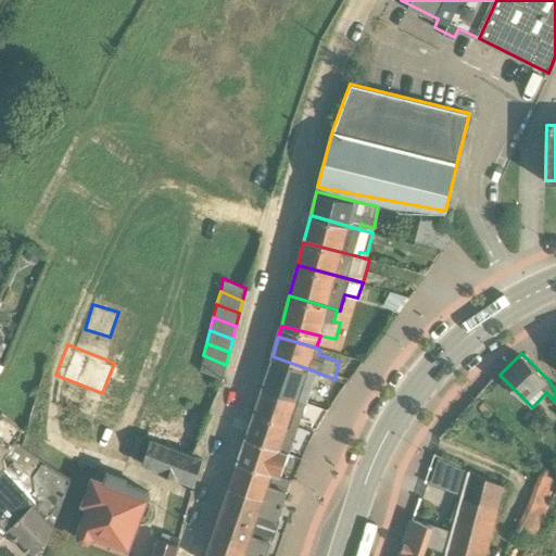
[(200,369),(223,378),(226,365),(203,355),(200,369)]
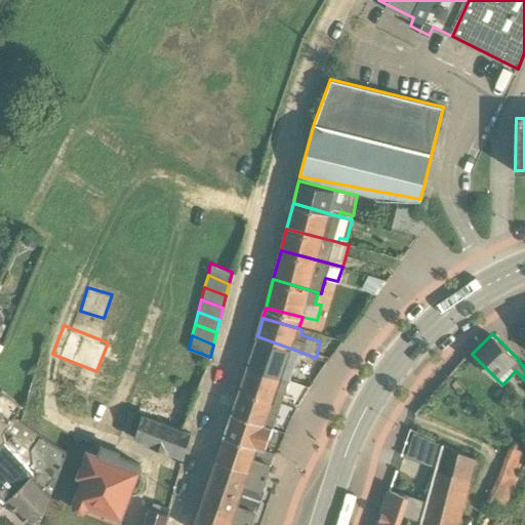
[(257,336),(248,365),(288,379),(297,351),(257,336)]
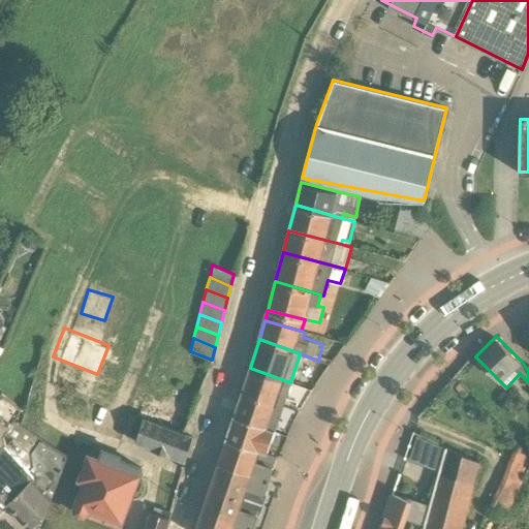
[(250,368),(242,393),(283,406),(290,382),(250,368)]
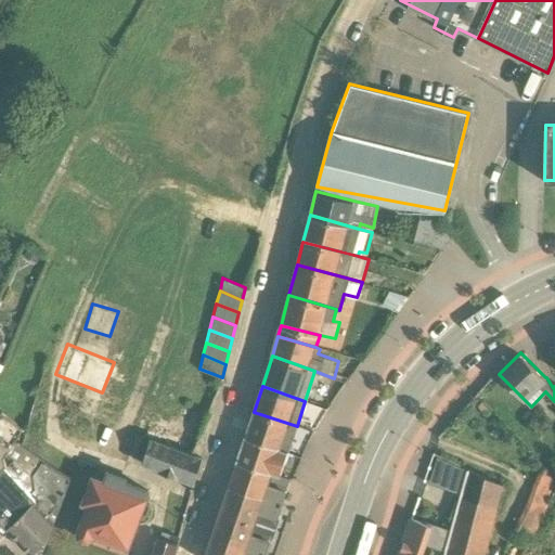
[(451,438),(524,470),(536,442),(533,441),(540,426),(475,398),(470,409),(466,413),(461,425),(457,424),(451,438)]
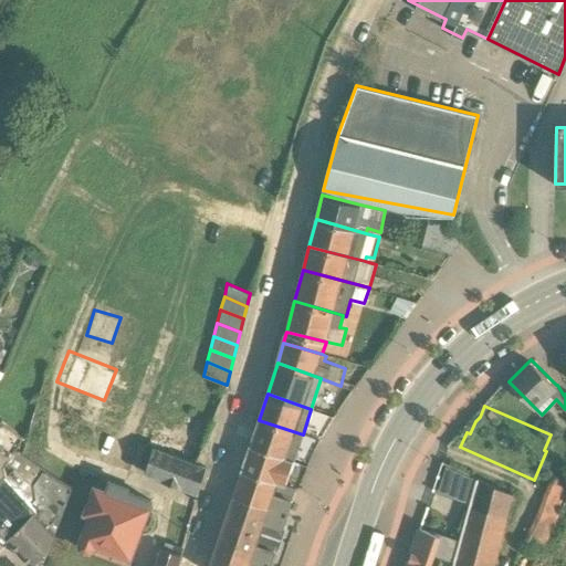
[(4,462),(16,448),(24,436),(2,418),(0,420),(0,480),(7,472),(4,462)]
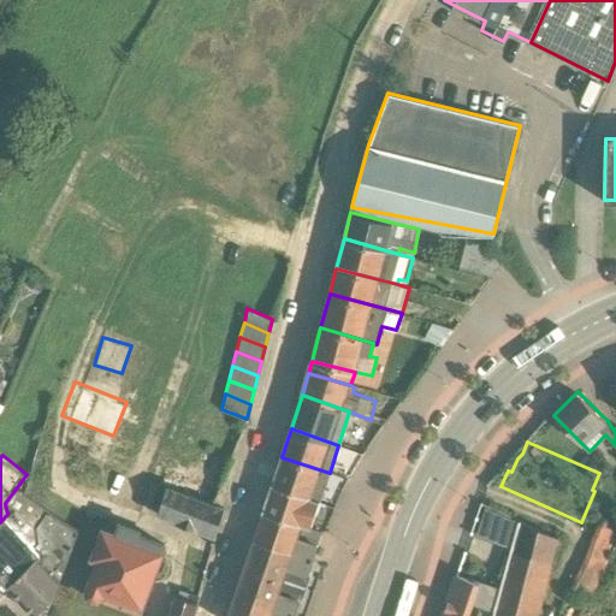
[(282,457),(272,484),(319,497),(321,498),(330,473),(282,457)]
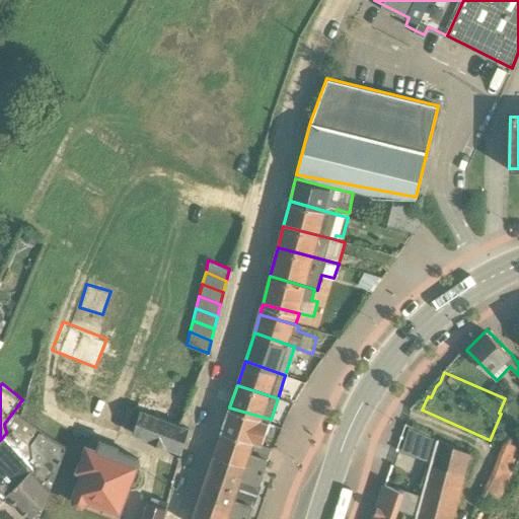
[(229,408),(221,432),(262,443),(269,419),(229,408)]
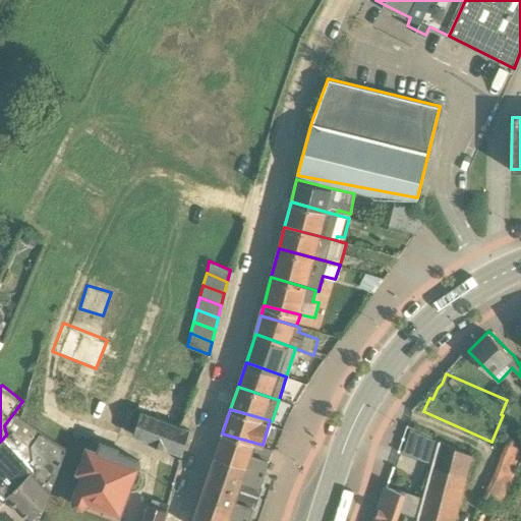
[(133,435),(182,453),(190,428),(180,424),(141,410),(133,435)]
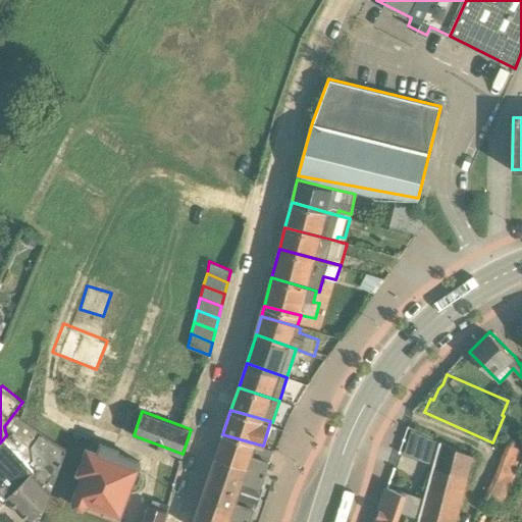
[(32,445),(42,431),(14,413),(4,426),(6,435),(0,442),(0,485),(7,494),(36,467),(31,461),(34,458),(32,445)]
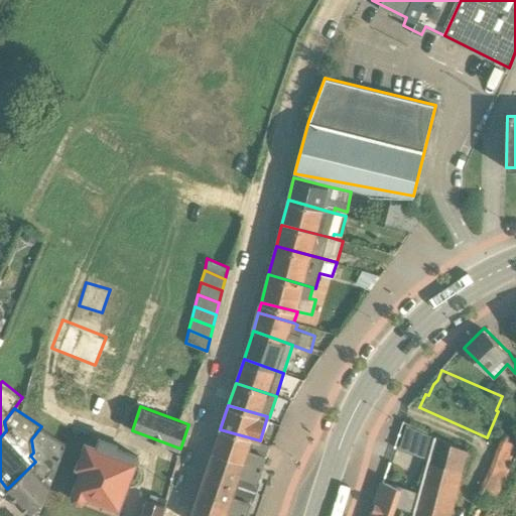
[(389,461),(426,472),(436,434),(404,419),(389,461)]
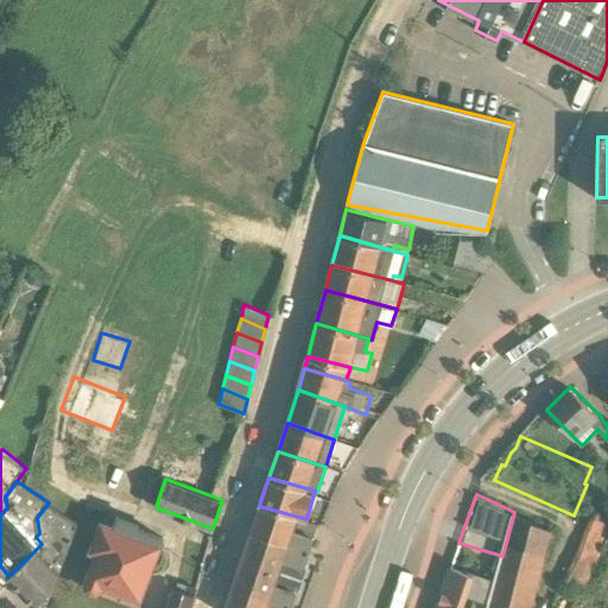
[(8,576),(30,600),(40,599),(54,587),(78,523),(49,502),(37,518),(39,533),(36,537),(42,544),(8,576)]
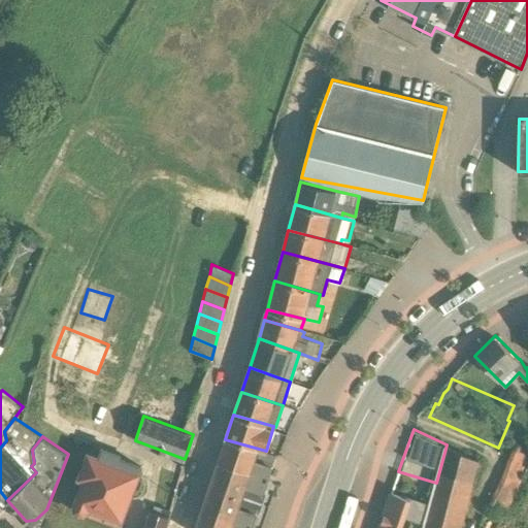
[(225,439),(218,460),(268,477),(275,454),(266,451),(225,439)]
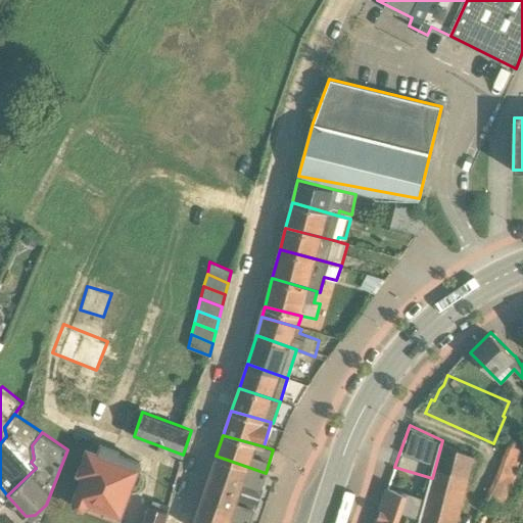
[(502,507),(522,458),(522,441),(514,437),(507,456),(503,455),(483,500),(502,507)]
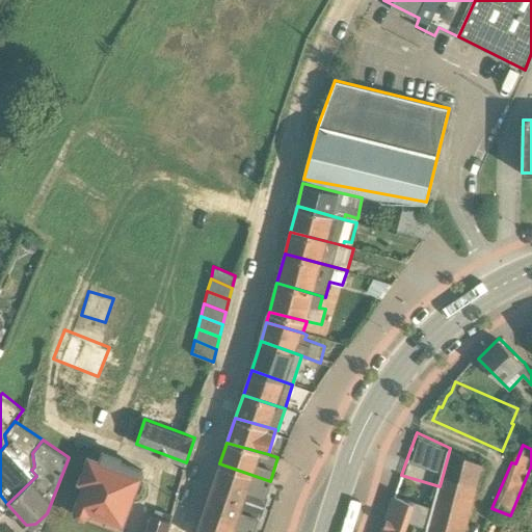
[(141,473),(144,468),(123,458),(124,455),(103,448),(99,457),(88,453),(77,482),(82,484),(72,507),(73,515),(78,520),(86,520),(90,514),(90,513),(124,526),(133,500),(136,500),(138,500),(139,499),(141,499),(142,498),(144,496),(145,494),(147,491),(148,488),(147,485),(145,482),(144,480),(142,478),(144,474),(141,473)]
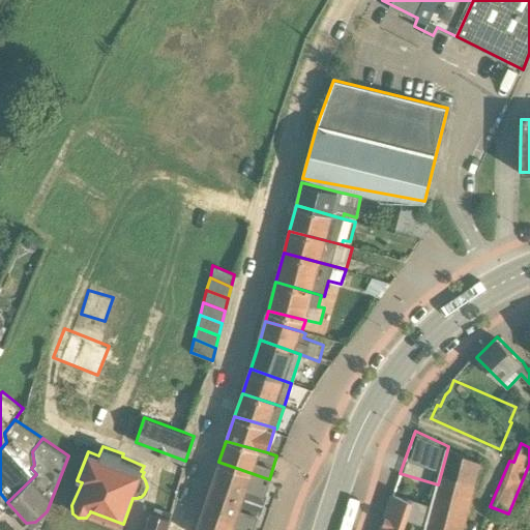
[(448,446),(438,484),(431,504),(392,493),(380,529),(462,529),(476,482),(474,481),(480,461),(448,446)]
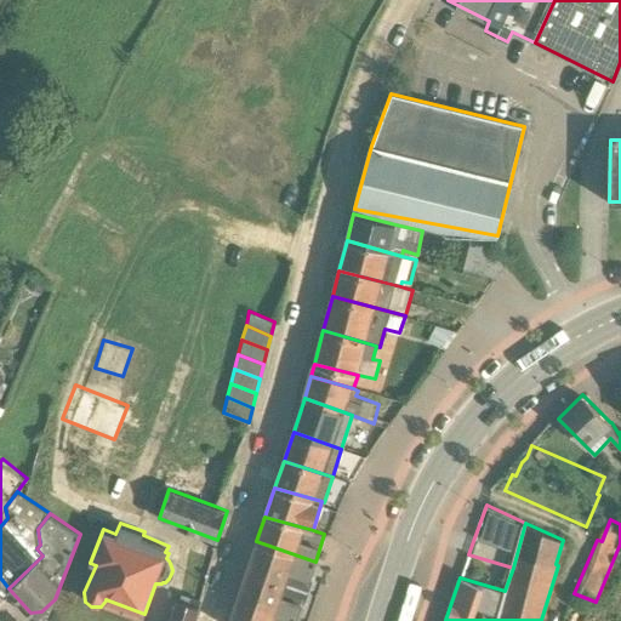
[(249,563),(308,584),(315,563),(315,562),(256,541),(249,563)]
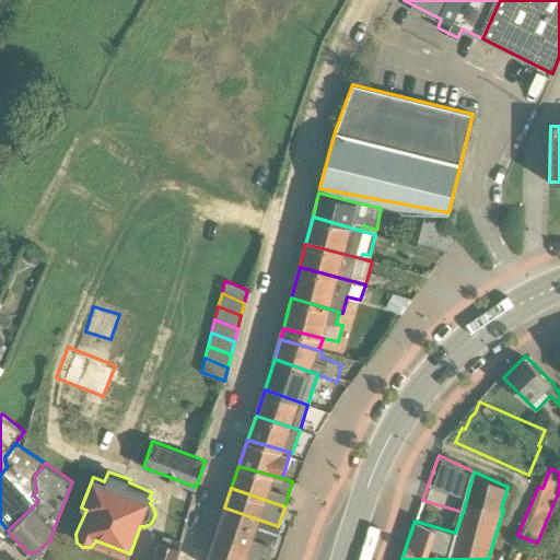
[(455,533),(463,512),(422,500),(415,521),(455,533)]
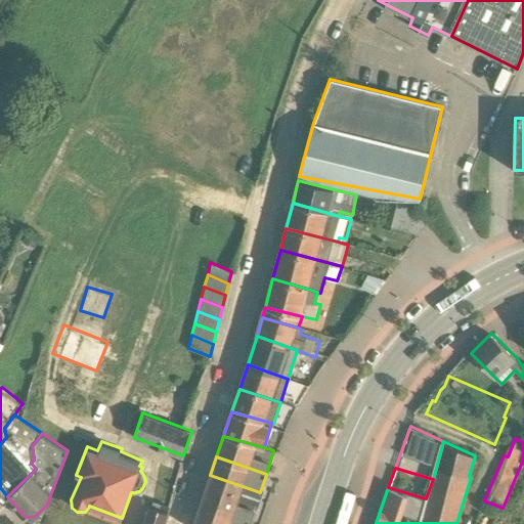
[(203,497),(253,516),(260,492),(210,475),(203,497)]
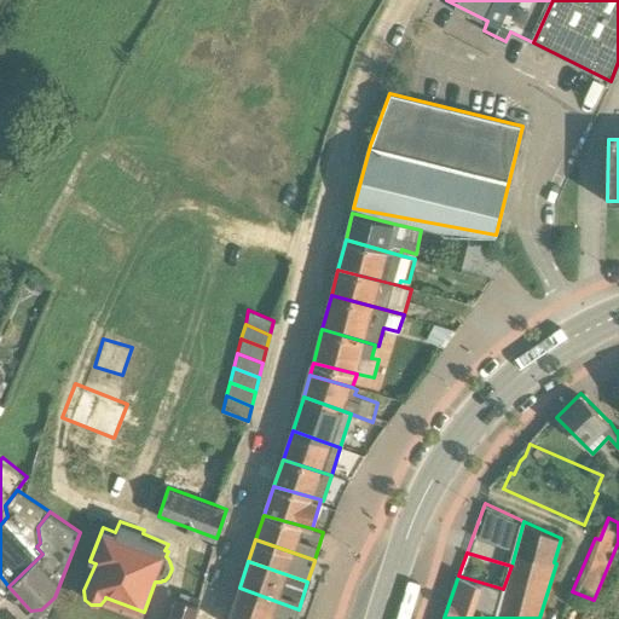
[(227,618),(294,618),(299,609),(239,588),(227,618)]
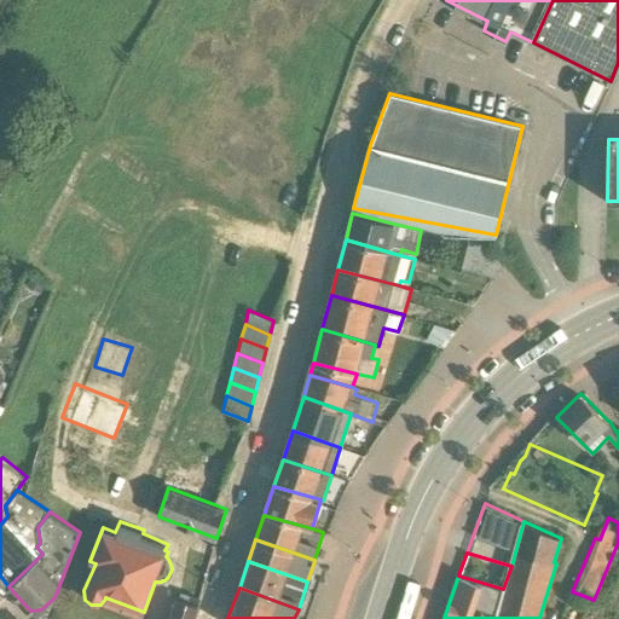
[(192,618),(200,599),(179,591),(169,618),(192,618)]
